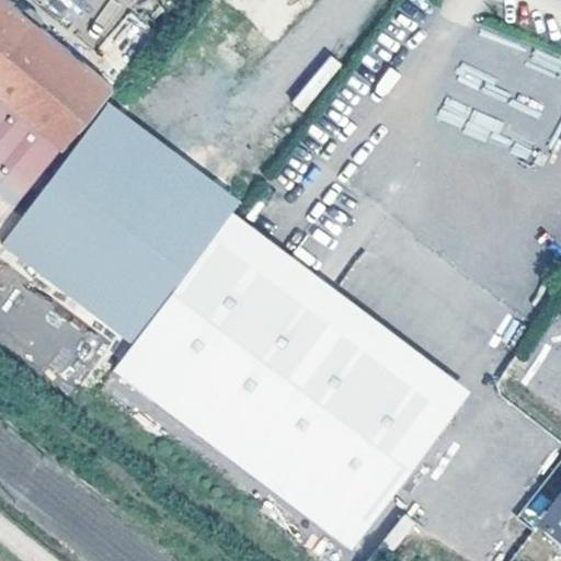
[(110,34),(123,6),(111,0),(106,0),(94,26),(110,34)]
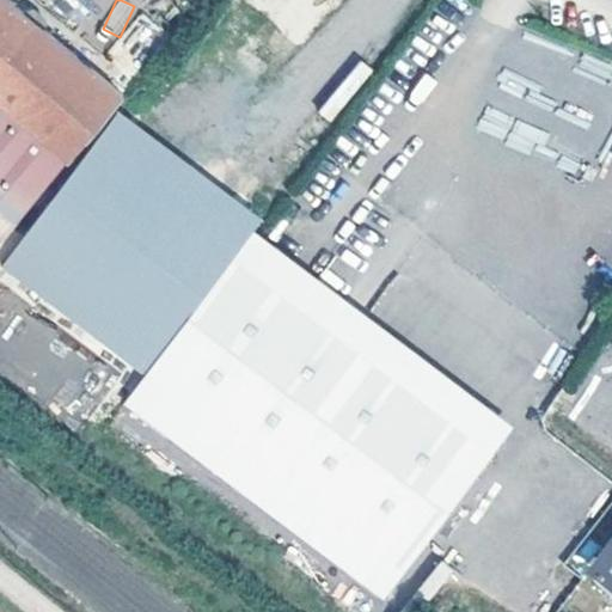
[(138,12),(110,53),(135,69),(163,29),(138,12)]
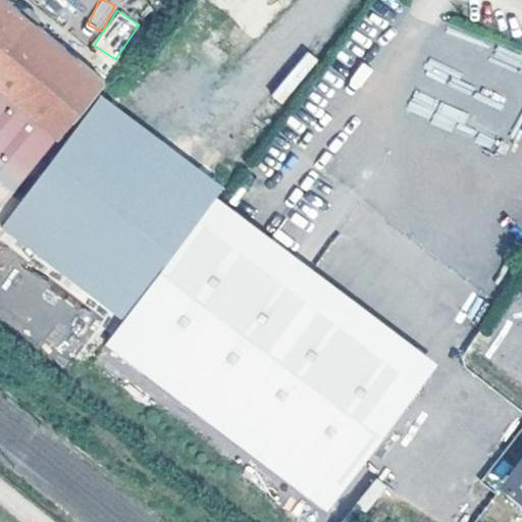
[(0,206),(94,95),(0,11),(0,206)]
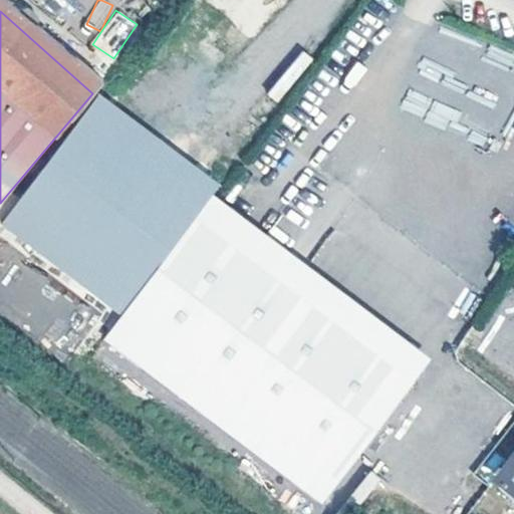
[(278,101),(313,59),(303,50),(267,92),(278,101)]
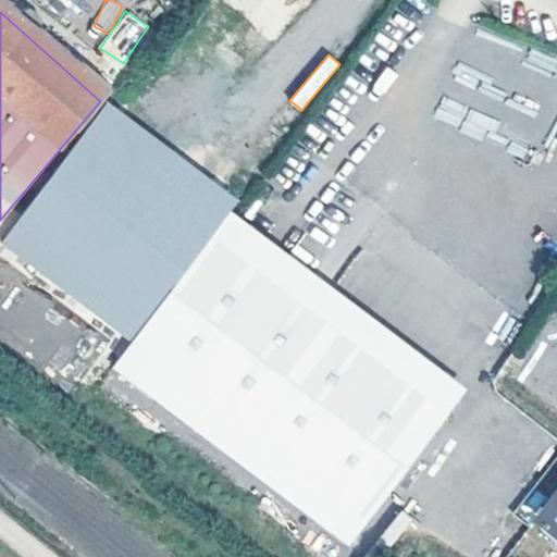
[(114,364),(209,238),(77,138),(0,230),(0,304),(101,381),(114,364)]
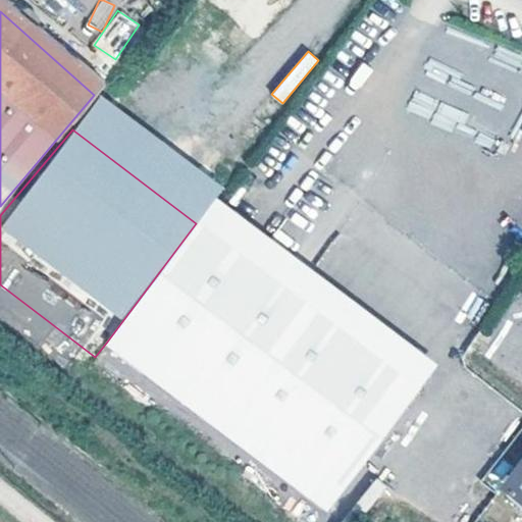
[(217,195),(201,217),(421,385),(438,363),(217,195)]
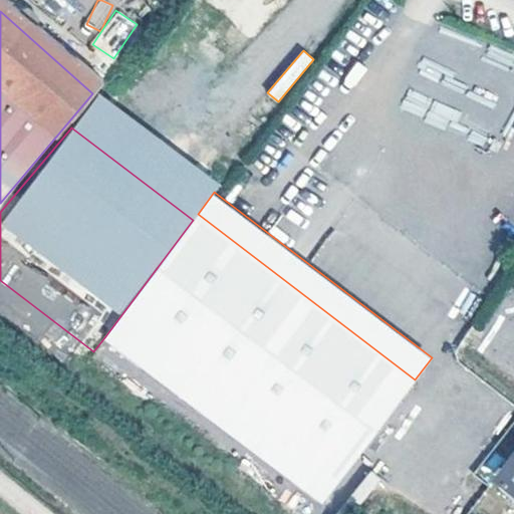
[(105,336),(322,501),(415,379),(198,214),(193,220),(105,336)]
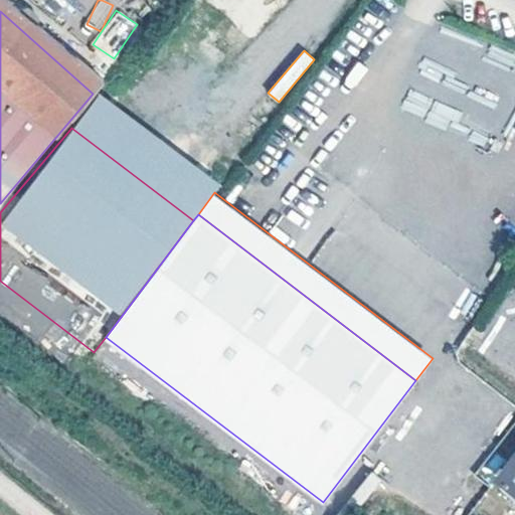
[(476,473),(488,482),(506,460),(494,451),(476,473)]
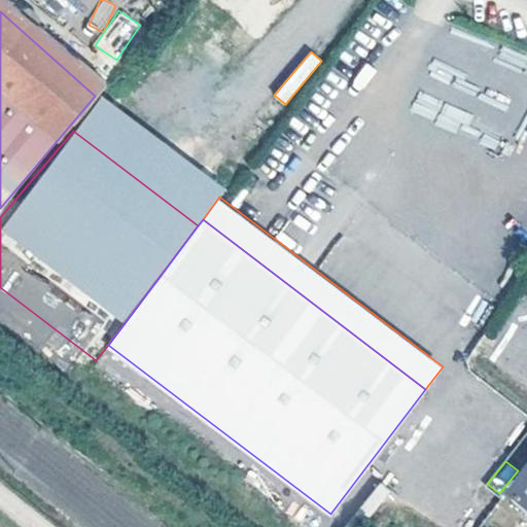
[(526,463),(510,487),(518,493),(513,499),(526,510),(526,463)]
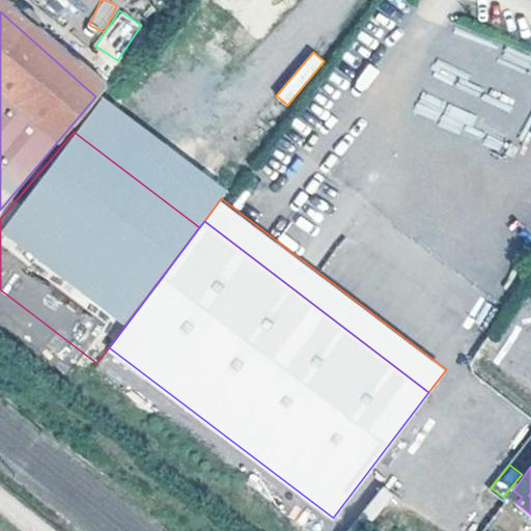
[(382,486),(362,513),(372,522),(392,495),(382,486)]
